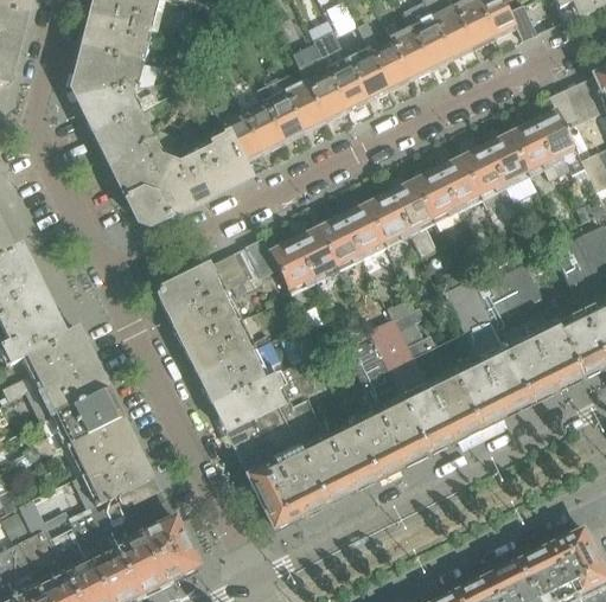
[(0,0),(0,7),(27,15),(31,2),(29,0),(0,0)]
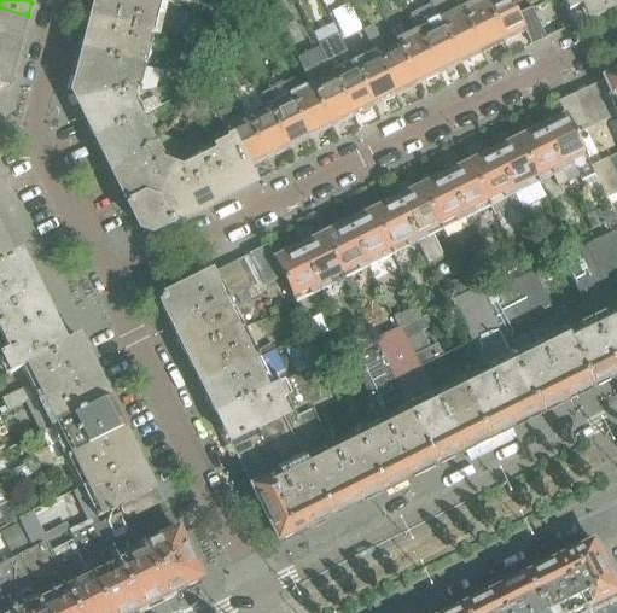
[(151,34),(159,0),(95,0),(83,51),(143,64),(151,34)]
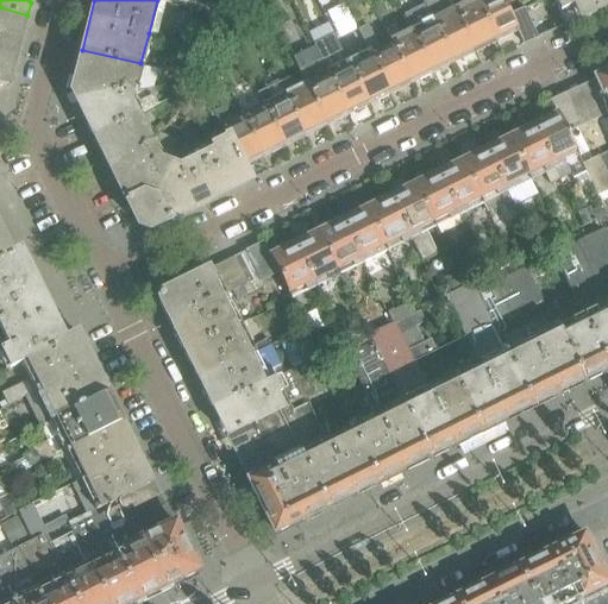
[(221,13),(239,4),(238,0),(224,0),(217,4),(217,5),(221,13)]
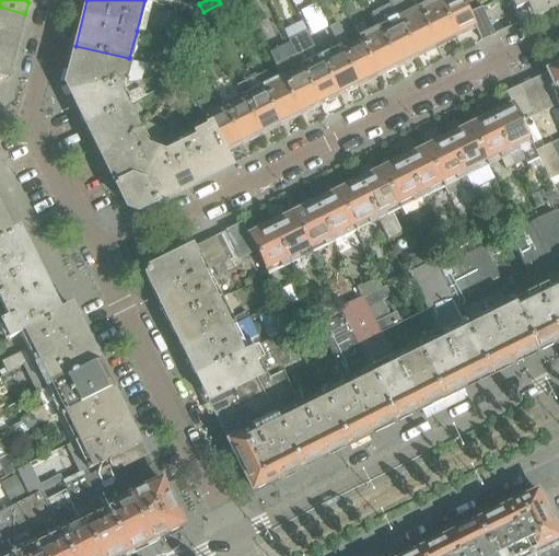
[(417,51),(391,0),(367,0),(373,15),(393,53),(397,61),(405,58),(406,61),(419,55),(417,51)]
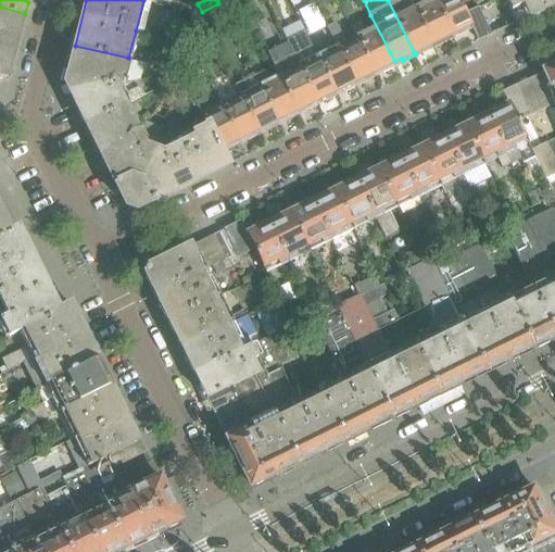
[(433,41),(412,0),(388,0),(414,51),(420,48),(423,51),(434,45),(433,41)]
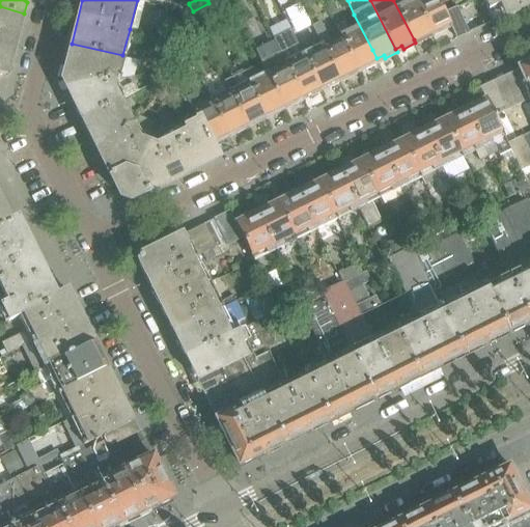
[(434,34),(416,0),(393,0),(414,39),(420,36),(422,39),(434,34)]
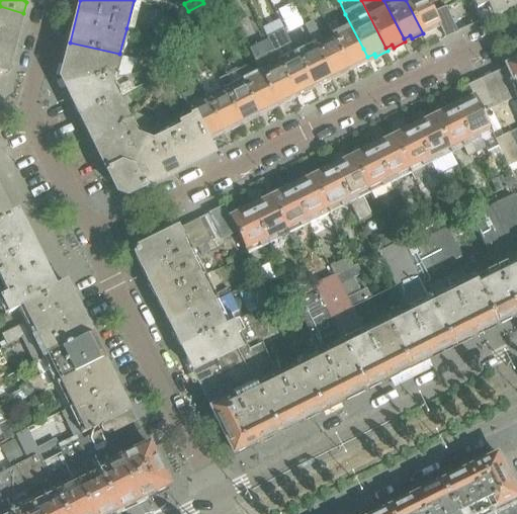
[(435,9),(430,0),(406,0),(423,33),(434,27),(433,24),(439,21),(440,20),(435,9)]
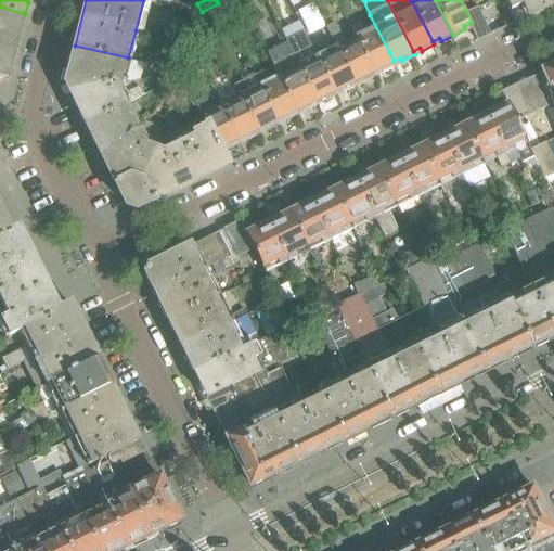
[(513,0),(514,1),(507,4),(515,21),(553,2),(553,0),(513,0)]
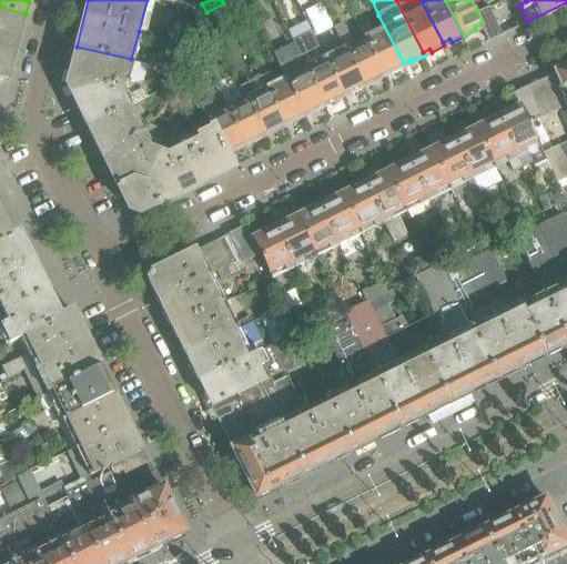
[(500,33),(488,6),(477,10),(483,22),(482,23),(489,39),(500,33)]
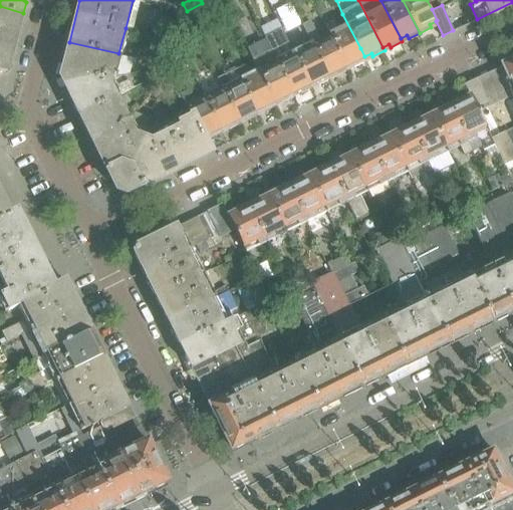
[(20,23),(23,13),(0,6),(0,68),(5,70),(6,68),(9,67),(11,59),(9,56),(12,44),(17,25),(20,23)]
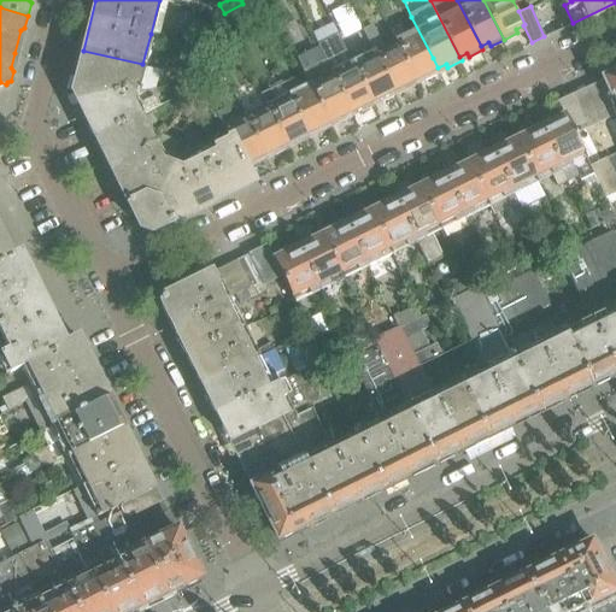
[(433,58),(411,17),(389,28),(397,41),(417,78),(424,75),(426,78),(440,71),(438,68),(433,58)]
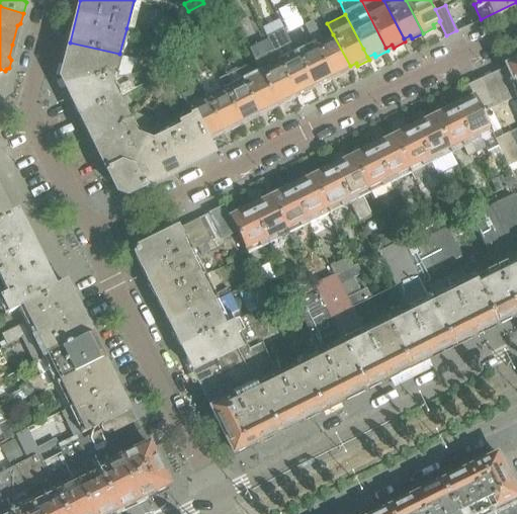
[(350,66),(333,34),(324,38),(314,18),(306,22),(316,43),(332,75),(338,71),(339,74),(351,69),(350,66)]
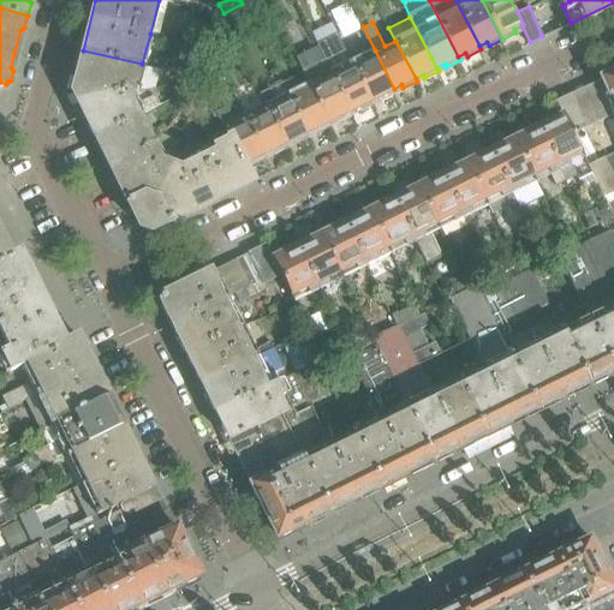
[(207,46),(209,35),(184,29),(182,40),(207,46)]
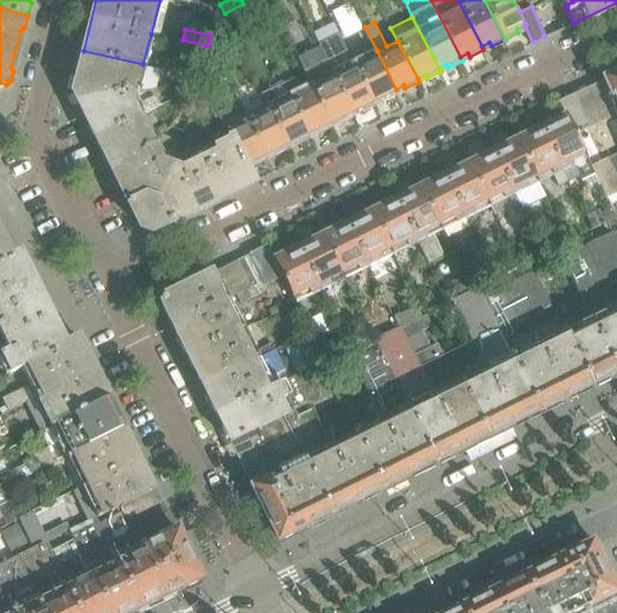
[(223,50),(226,41),(223,35),(211,42),(217,53),(223,50)]
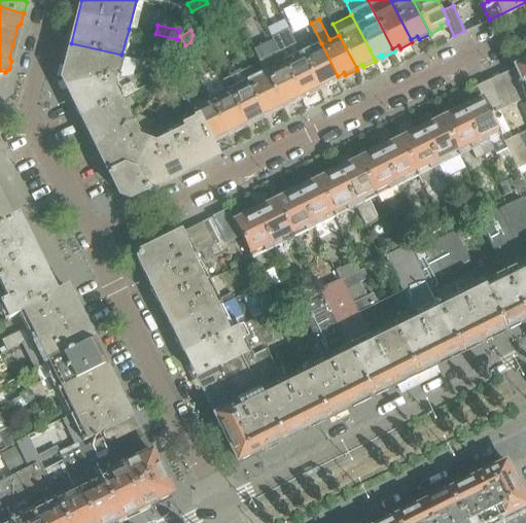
[(301,94),(283,62),(272,38),(254,47),(265,70),(282,103),(289,100),(290,103),(302,97),(301,94)]
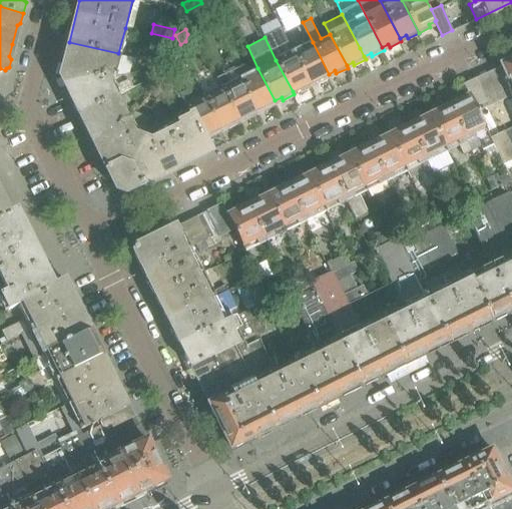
[(169,56),(171,39),(160,38),(158,54),(169,56)]
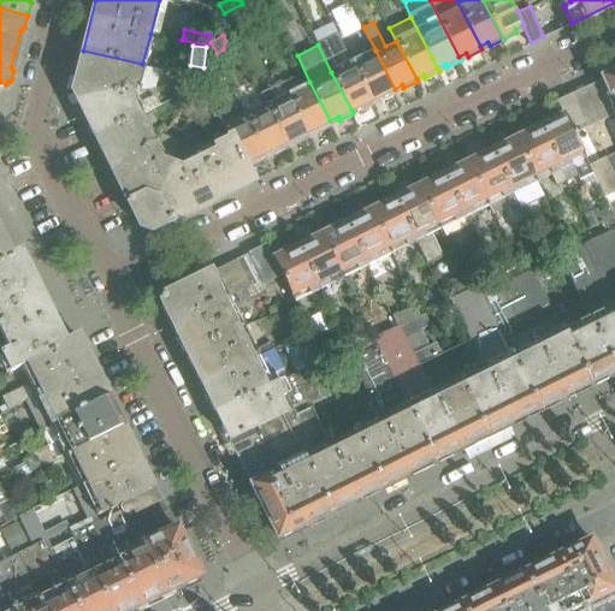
[(136,90),(142,66),(142,64),(83,51),(74,90),(96,136),(139,116),(132,104),(136,90)]
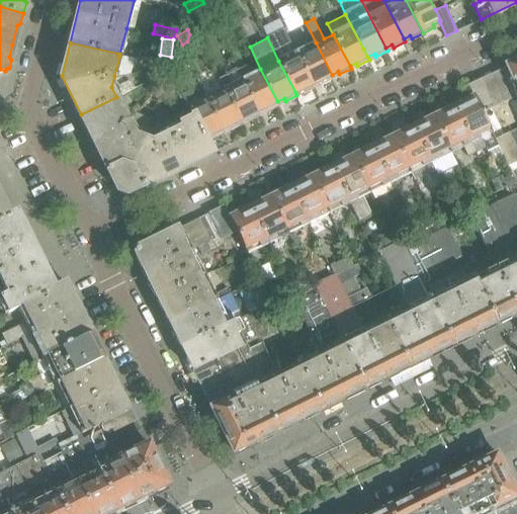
[(333,78),(332,75),(316,43),(305,48),(304,46),(296,50),(314,83),(320,80),(322,83),(333,78)]
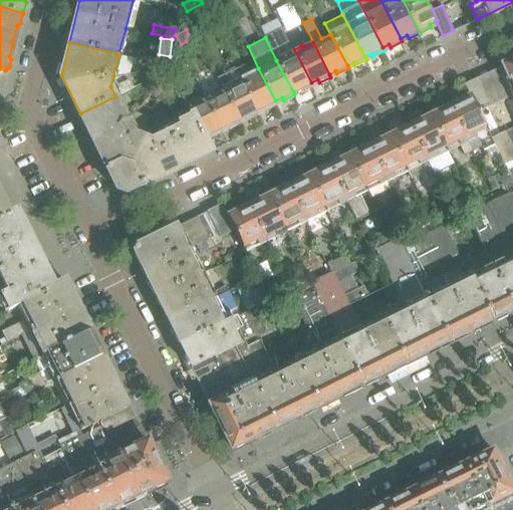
[(311,82),(294,49),(293,49),(294,51),(276,60),(293,91),(299,88),(301,91),(312,85),(311,82)]
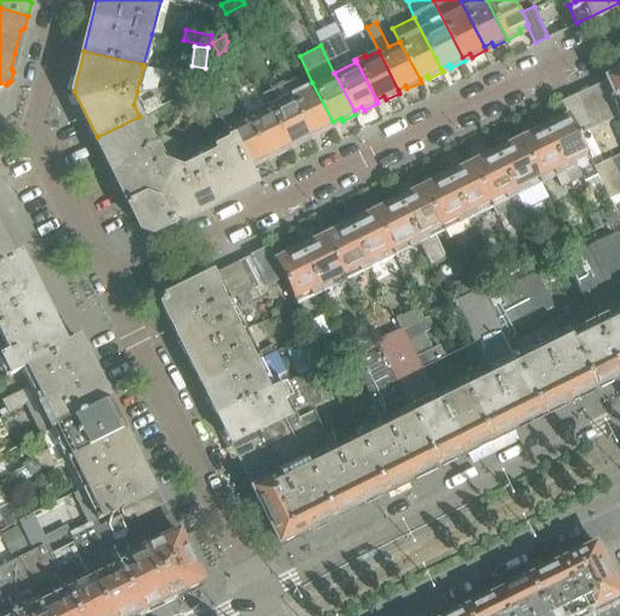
[(619,73),(608,79),(619,106),(619,73)]
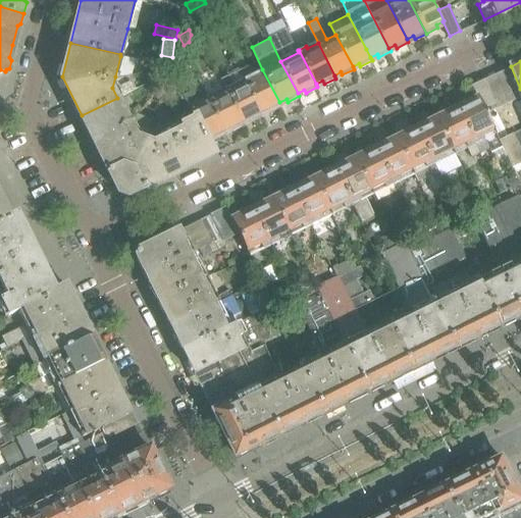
[(279,102),(262,69),(253,74),(249,66),(241,70),(245,79),(261,111),(268,108),(269,111),(281,105),(279,102)]
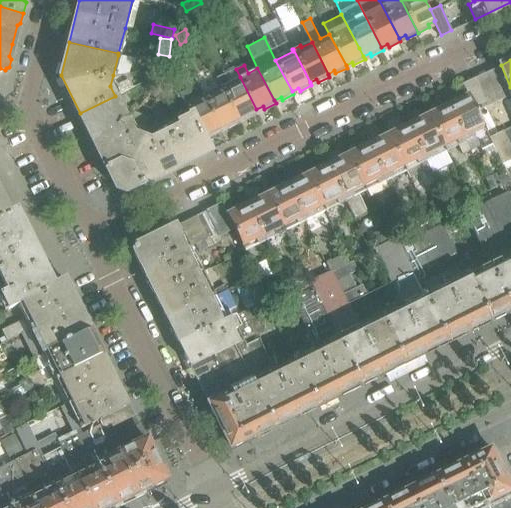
[(476,76),(463,82),(468,94),(473,106),(475,105),(485,100),(487,105),(510,93),(510,87),(501,65),(485,72),(476,76)]
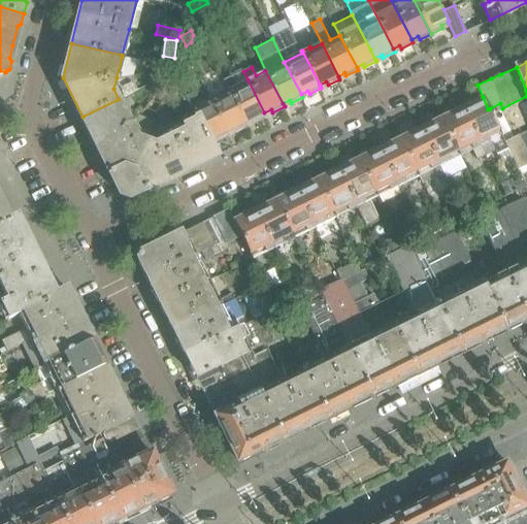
[(266,116),(264,112),(248,79),(237,85),(232,74),(224,78),(229,89),(245,122),(253,119),(254,122),(266,116)]
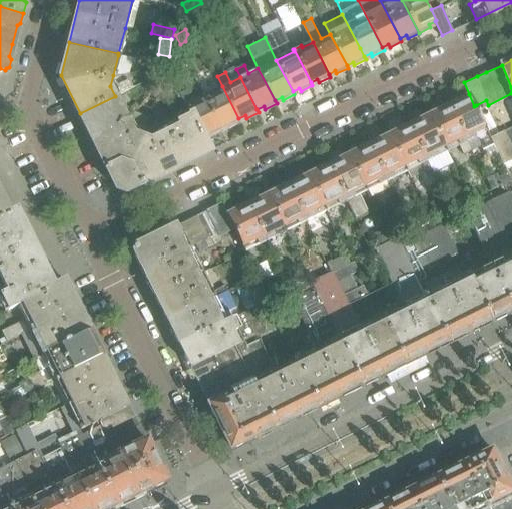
[(240,121),(238,118),(222,86),(204,95),(221,127),(227,124),(228,127),(240,121)]
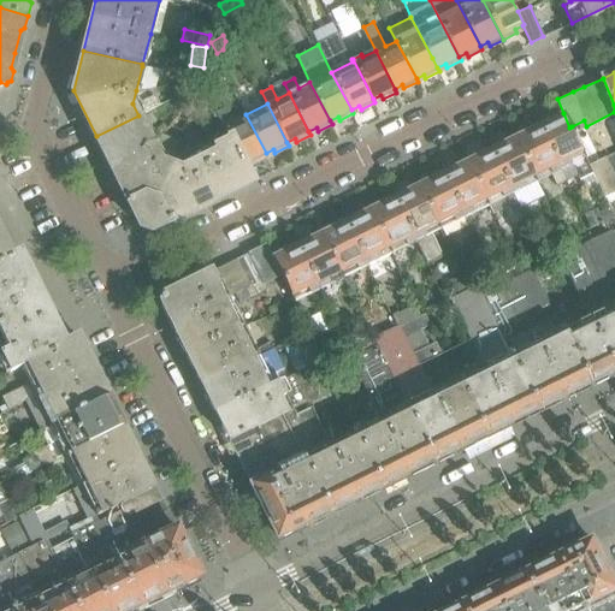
[(266,153),(246,114),(235,119),(228,105),(217,111),(224,125),(225,124),(231,135),(243,164),(252,159),(253,162),(267,156),(266,153)]
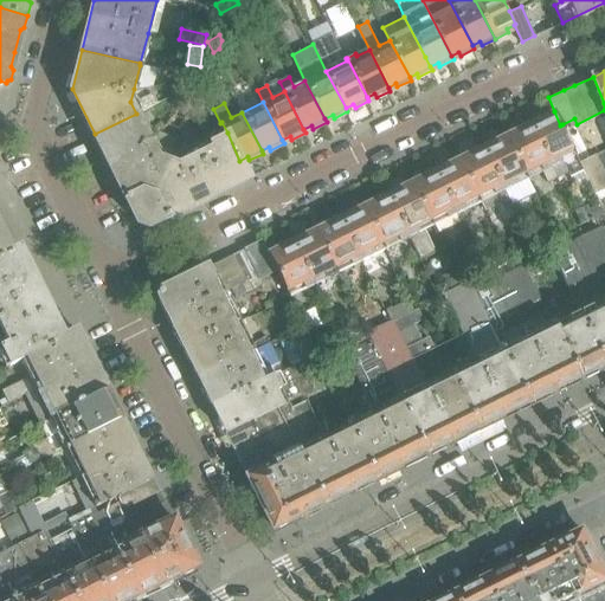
[(575,153),(572,143),(565,129),(562,124),(560,125),(554,111),(532,122),(558,175),(558,176),(570,170),(564,159),(575,153)]
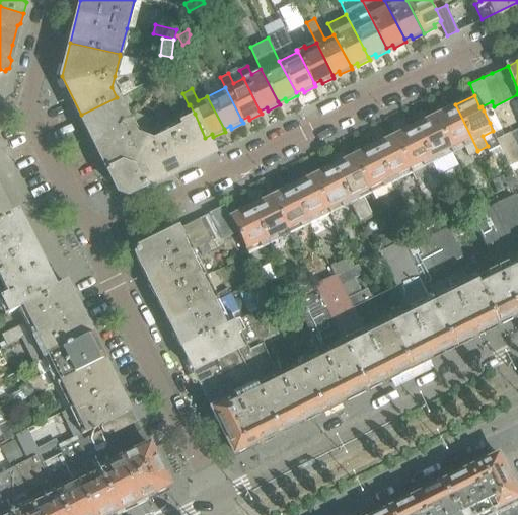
[(130,126),(137,116),(135,113),(128,121),(117,97),(81,115),(117,187),(132,192),(141,187),(132,168),(144,138),(135,134),(130,126)]
